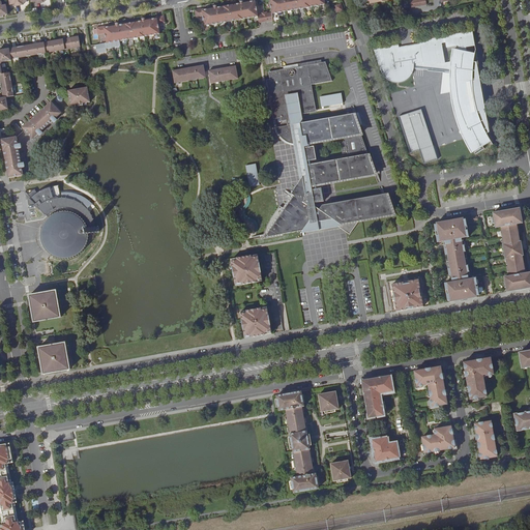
[(204,26),(258,17),(258,16),(255,2),(243,3),(243,1),(243,0),(239,1),(239,4),(217,8),(216,5),(212,6),(212,7),(213,9),(202,11),(201,9),(195,10),(196,18),(203,17),(204,26)]
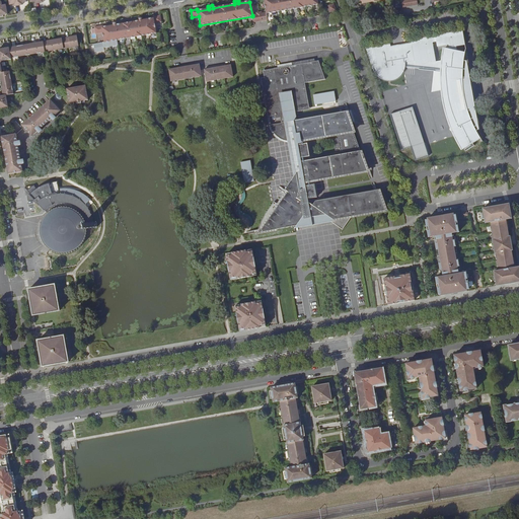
[(264,0),(266,13),(266,14),(318,5),(317,0),(264,0)]
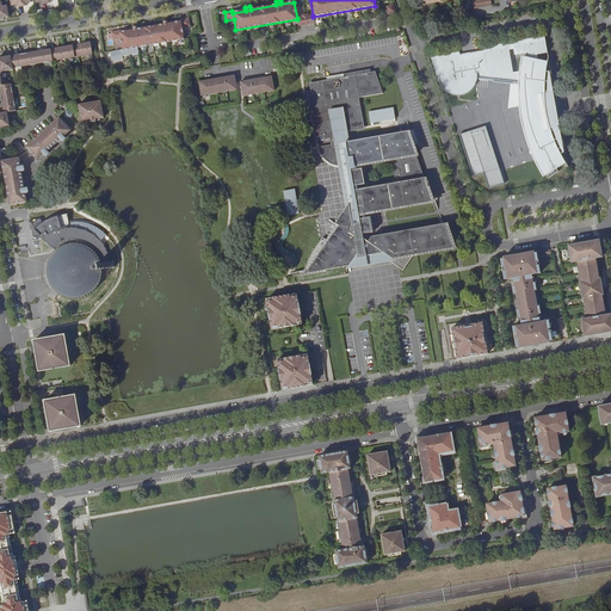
[(396,13),(394,5),(386,7),(388,16),(396,13)]
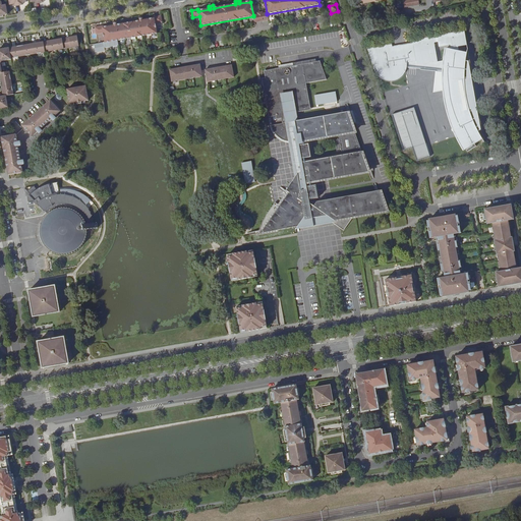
[(253,15),(253,16),(254,22),(269,20),(267,14),(267,13),(263,13),(262,12),(257,13),(257,14),(253,15)]
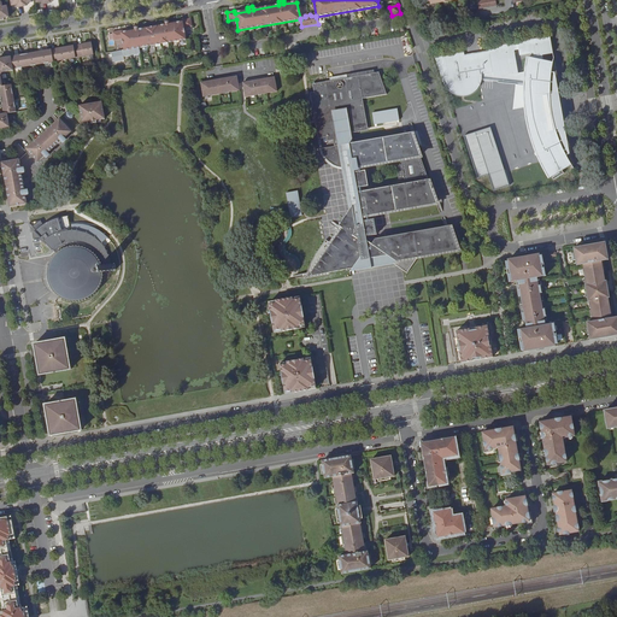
[(122,33),(122,30),(113,33),(115,40),(123,39),(125,51),(187,40),(184,28),(193,27),(192,18),(182,19),(183,22),(170,24),(170,22),(170,21),(165,22),(165,25),(139,30),(139,27),(134,28),(135,30),(122,33)]
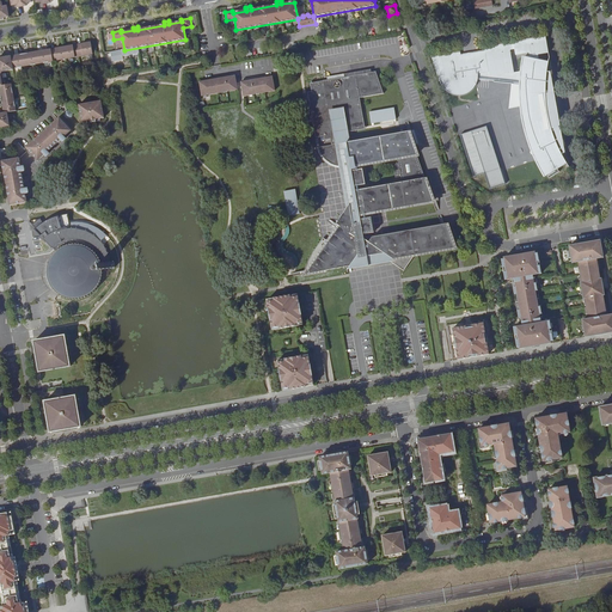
[(546,38),(515,43),(516,50),(516,55),(531,53),(532,59),(525,57),(524,63),(522,72),(521,79),(521,81),(532,81),(532,103),(522,104),(524,110),(526,123),(527,129),(528,134),(532,150),(531,150),(533,154),(534,154),(536,157),(537,160),(542,167),(545,175),(564,163),(562,158),(558,158),(557,154),(561,154),(565,153),(562,128),(552,130),(549,130),(544,130),(538,95),(543,93),(544,93),(544,95),(546,95),(549,95),(550,93),(554,92),(554,91),(556,87),(556,84),(556,81),(554,79),(552,78),(550,77),(546,75),(549,62),(539,60),(539,55),(550,54),(546,38)]
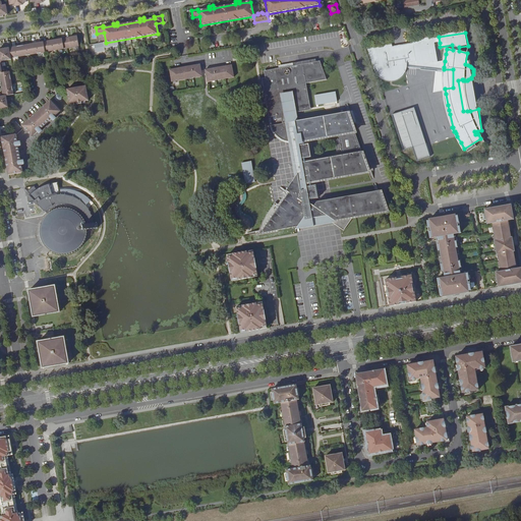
[(0,72),(1,72),(0,67),(0,63),(1,61),(10,59),(10,58),(79,47),(77,36),(0,49),(0,72)]
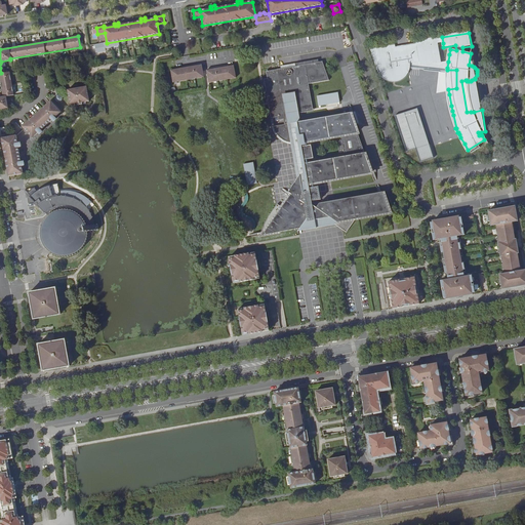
[(396,45),(370,49),(377,71),(379,70),(380,73),(381,75),(384,77),(385,78),(389,80),(392,81),(395,81),(398,80),(400,80),(403,78),(404,77),(407,75),(408,74),(409,72),(409,71),(406,69),(408,67),(406,65),(410,64),(420,62),(421,67),(433,65),(433,61),(436,59),(436,64),(442,63),(439,43),(438,44),(437,38),(416,41),(417,44),(396,48),(396,45)]
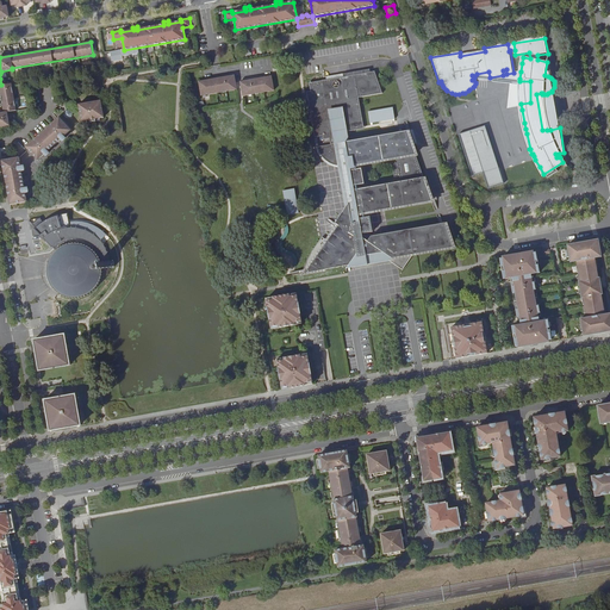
[(338,197),(341,198),(342,198),(344,197),(347,211),(303,274),(315,272),(344,268),(390,259),(393,262),(404,268),(412,255),(429,251),(448,248),(440,224),(372,236),(369,241),(363,238),(363,234),(373,232),(371,217),(361,218),(360,213),(435,200),(430,190),(428,190),(411,143),(415,143),(410,131),(347,142),(346,134),(344,130),(365,126),(360,99),(363,98),(384,94),(375,72),(369,73),(369,70),(342,75),(343,78),(309,83),(310,91),(305,92),(313,136),(322,134),(323,137),(323,141),(329,141),(330,145),(319,148),(321,150),(323,155),(324,157),(327,160),(329,161),(330,162),(335,165),(337,166),(338,166),(342,185),(340,185),(337,186),(337,187),(336,190),(336,191),(336,193),(337,195),(338,197)]
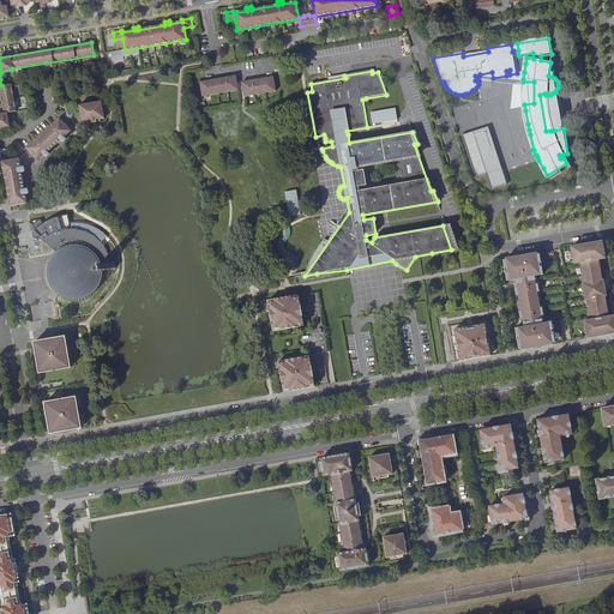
[(204,83),(204,82),(198,82),(200,95),(205,94),(205,96),(222,94),(221,91),(232,89),(232,91),(236,91),(235,78),(230,79),(229,77),(218,79),(220,80),(214,82),(215,83),(210,83),(210,82),(204,83)]
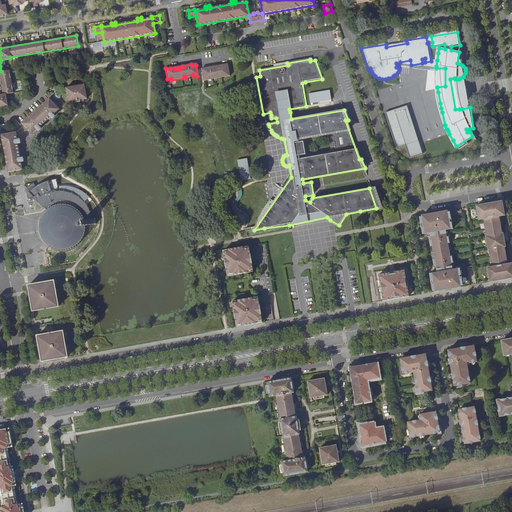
[(206,70),(201,71),(203,81),(207,80),(207,79),(215,77),(216,79),(224,78),(224,76),(229,75),(227,65),(223,66),(223,67),(214,69),(214,67),(205,68),(206,70)]
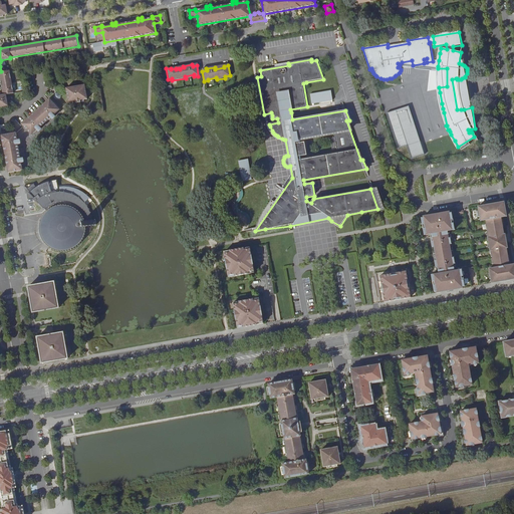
[(447,68),(438,68),(438,69),(438,73),(438,81),(439,87),(447,86),(447,68)]
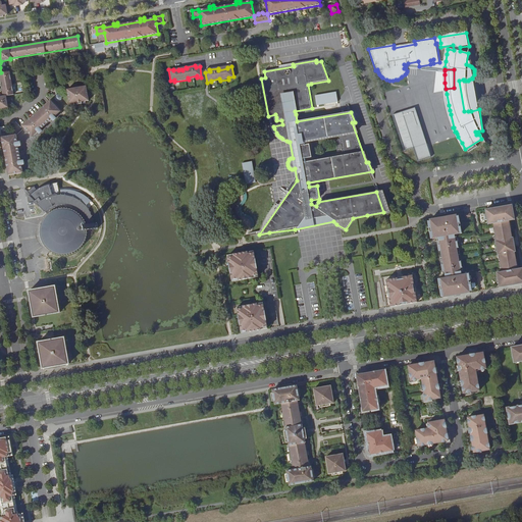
[(1,72),(0,72),(0,82),(2,96),(5,95),(13,94),(9,71),(1,72)]
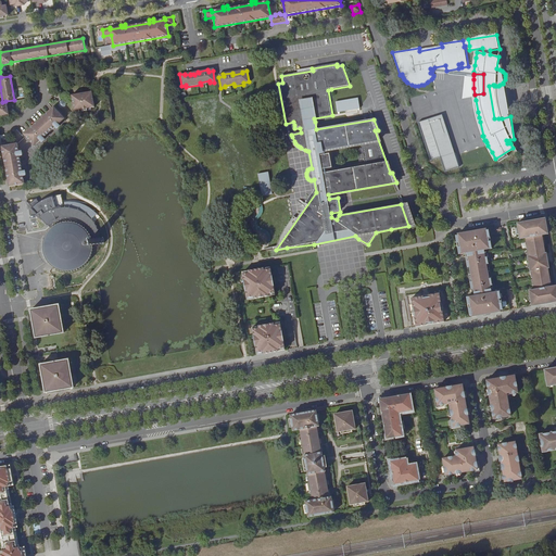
[(502,118),(496,86),(494,86),(494,85),(493,85),(489,86),(494,118),(498,118),(502,118)]
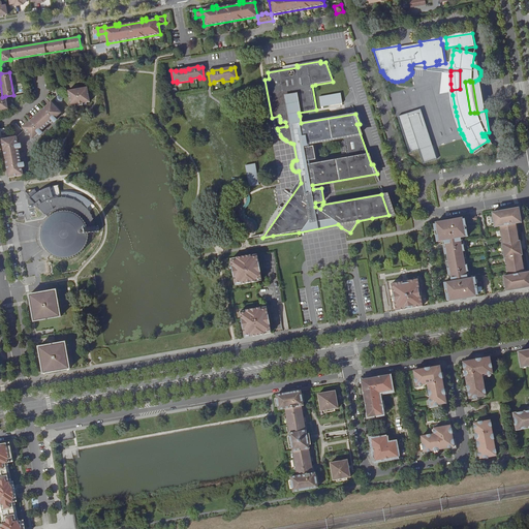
[(319,113),(315,85),(312,86),(316,110),(299,113),(300,116),(319,113)]
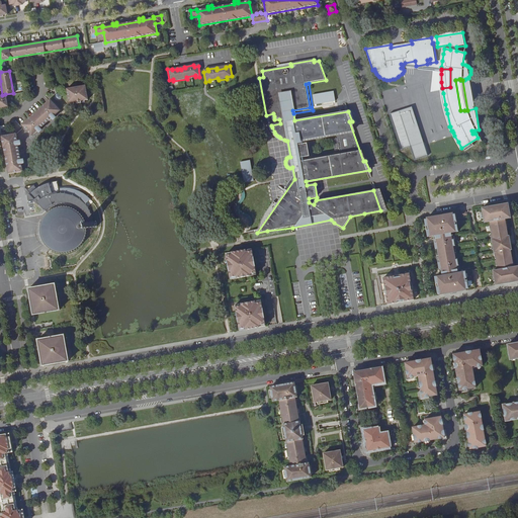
[(72,104),(82,103),(88,101),(86,87),(70,90),(72,104)]
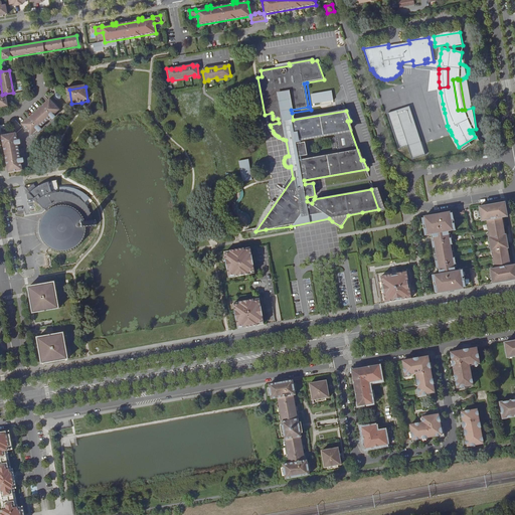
[(335,91),(315,94),(317,104),(337,101),(335,91)]
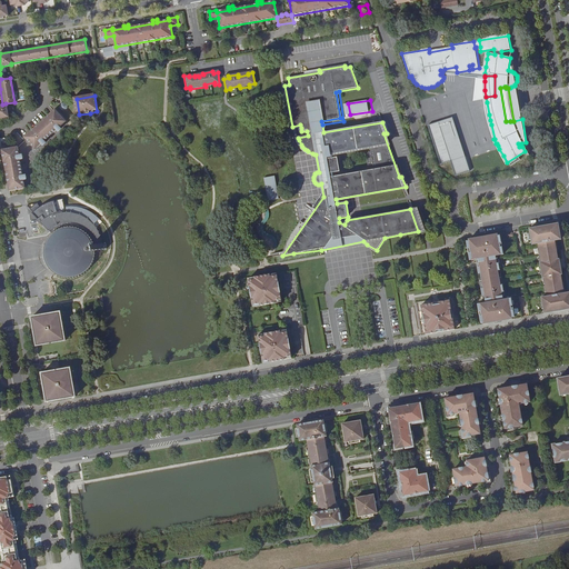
[(57,111),(27,139),(37,151),(68,123),(57,111)]
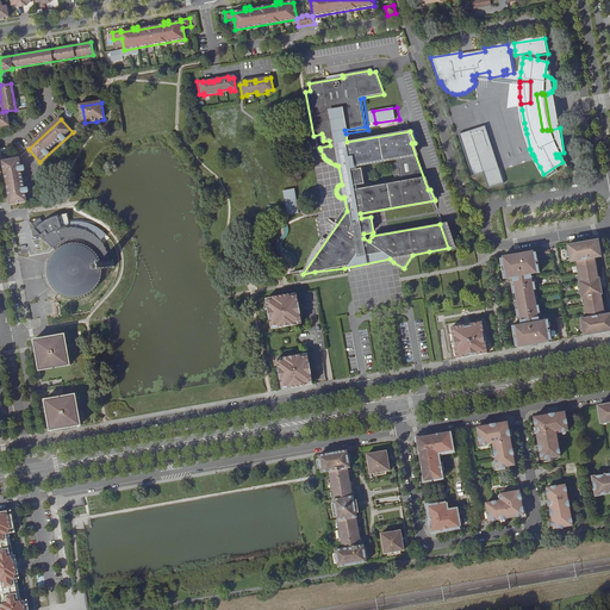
[(484,173),(487,188),(503,184),(487,125),(459,132),(471,176),(484,173)]
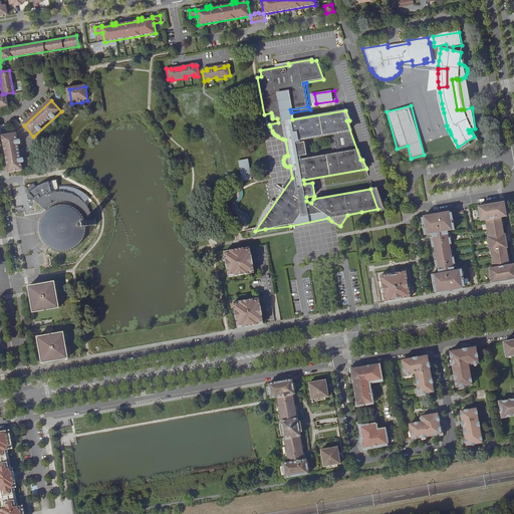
[(16,133),(23,170),(31,169),(28,150),(65,116),(61,111),(33,137),(24,125),(16,133)]
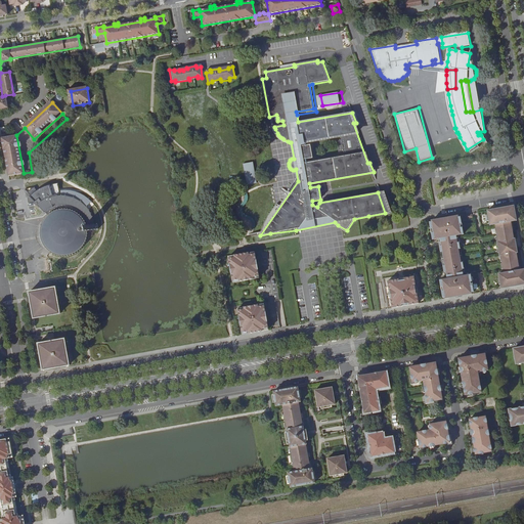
[(15,134),(1,137),(8,176),(24,173),(16,135),(15,134)]
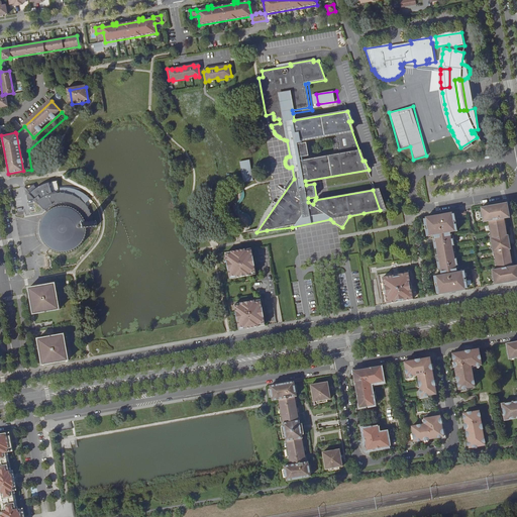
[(243,182),(253,181),(249,160),(239,161),(243,182)]
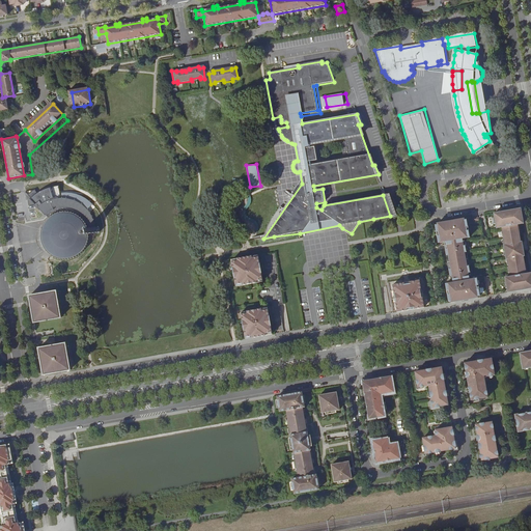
[(55,187),(46,188),(48,195),(56,194),(55,187)]
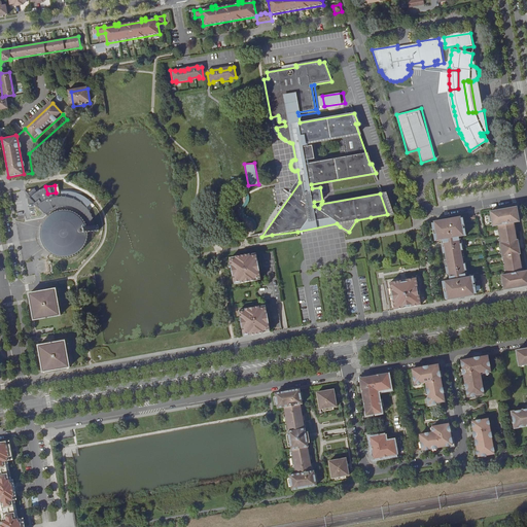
[(49,243),(44,248),(45,249),(46,249),(46,250),(49,252),(53,254),(55,254),(59,255),(62,255),(66,255),(67,255),(70,253),(73,251),(76,250),(78,248),(80,245),(82,240),(82,238),(83,234),(83,233),(99,230),(98,224),(95,224),(94,221),(93,217),(92,214),(91,212),(86,208),(85,206),(83,204),(80,202),(76,199),(73,198),(68,196),(65,196),(62,196),(57,197),(54,197),(49,199),(44,201),(40,205),(39,206),(47,217),(45,219),(42,223),(41,226),(40,227),(47,230),(46,235),(47,239),(49,243)]
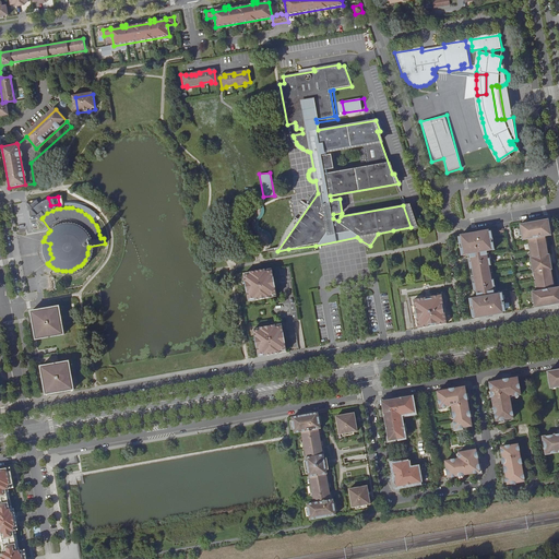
[(530,223),(520,225),(523,240),(528,239),(532,257),(530,257),(533,273),(534,273),(537,290),(532,293),(535,308),(544,306),(544,305),(555,304),(555,305),(558,302),(558,293),(558,287),(554,288),(550,270),(552,270),(551,264),(549,264),(549,260),(550,260),(549,253),(548,253),(545,237),(549,236),(546,219),(540,222),(540,223),(530,225),(530,223)]
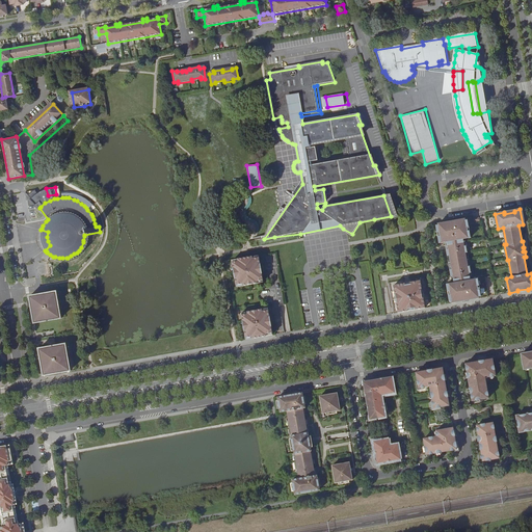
[(462,221),(461,220),(454,221),(454,222),(449,223),(448,222),(441,223),(442,224),(436,225),(437,233),(439,233),(440,236),(439,237),(440,243),(447,242),(448,249),(446,249),(448,256),(449,256),(451,263),(467,260),(466,253),(468,253),(466,246),(464,246),(462,239),(471,238),(470,232),(468,232),(468,228),(469,228),(468,220),(462,221)]
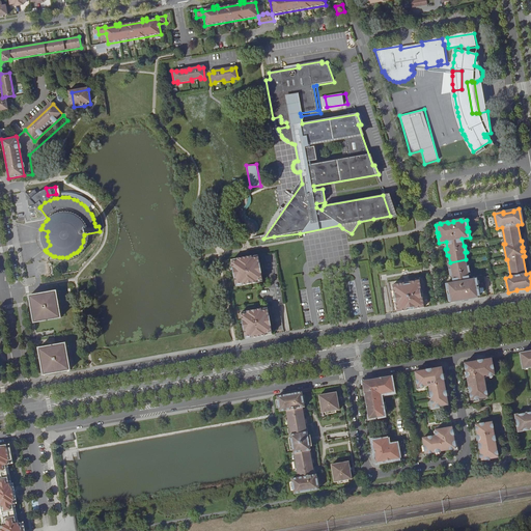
[(43,246),(45,250),(50,245),(48,241),(47,236),(48,231),(40,229),(40,230),(40,233),(39,236),(40,239),(40,241),(40,243),(43,246)]
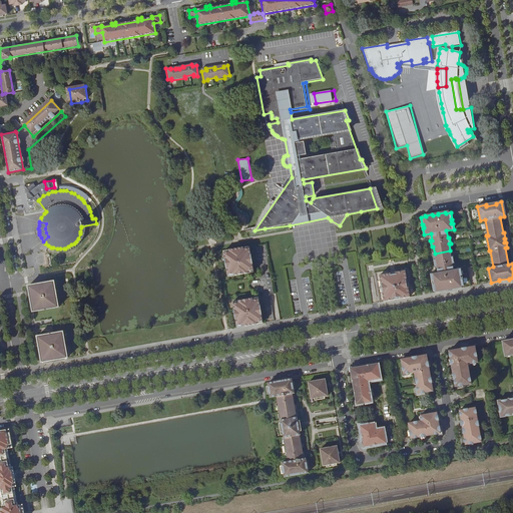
[(243,249),(243,247),(229,250),(230,252),(224,253),(227,275),(234,274),(234,276),(247,274),(247,272),(253,271),(251,261),(250,261),(249,259),(251,258),(249,248),(243,249)]
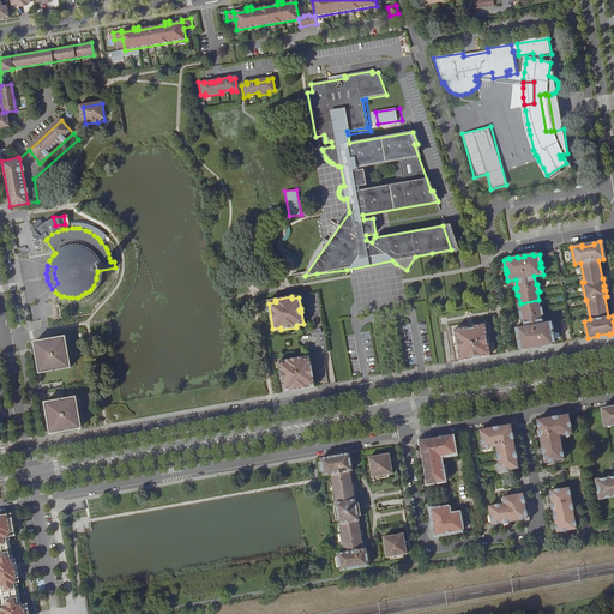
[(540,308),(539,300),(521,304),(522,311),(519,312),(521,319),(523,319),(524,327),(516,329),(517,336),(518,336),(519,341),(518,341),(519,349),(525,348),(525,349),(534,348),(534,347),(541,345),(541,347),(549,344),(549,343),(555,343),(554,335),(552,335),(552,330),(553,330),(552,323),(542,324),(541,315),(543,315),(542,307),(540,308)]
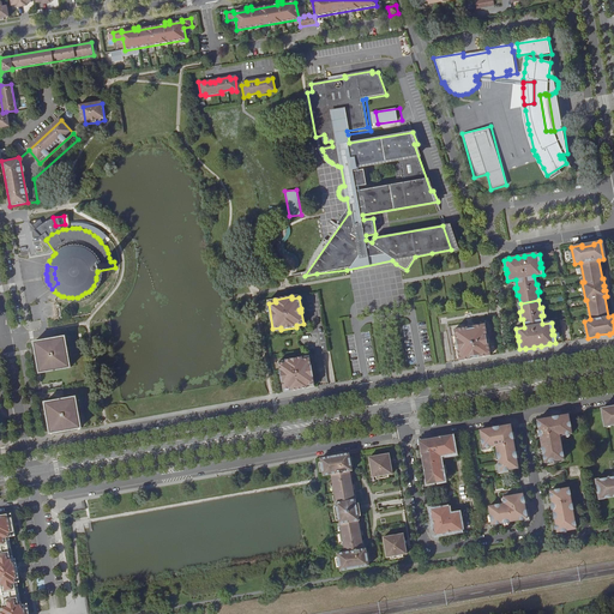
[(53,302),(44,304),(46,315),(54,314),(53,302)]
